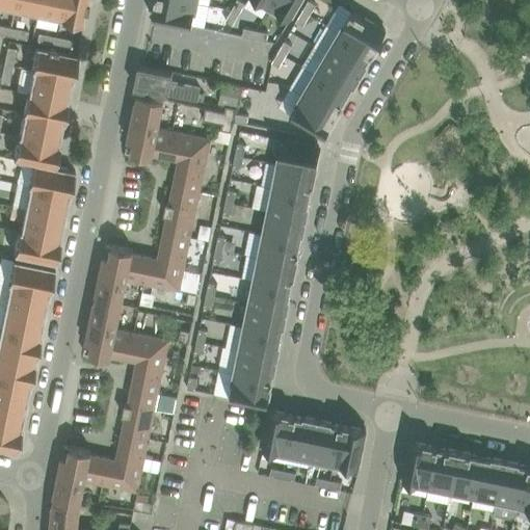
[(0,6),(12,9),(14,0),(0,0),(0,6)]
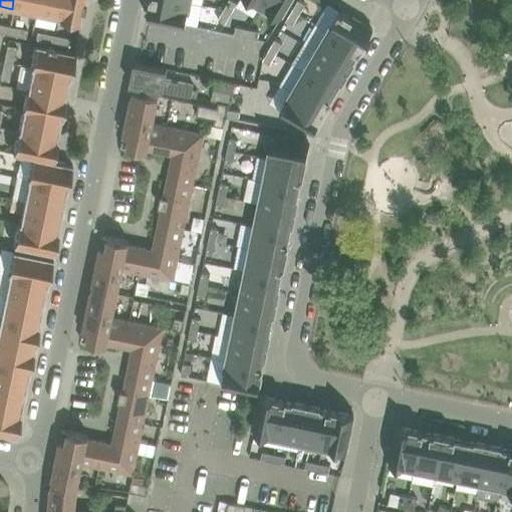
[(13,0),(12,9),(34,14),(36,0),(13,0)]
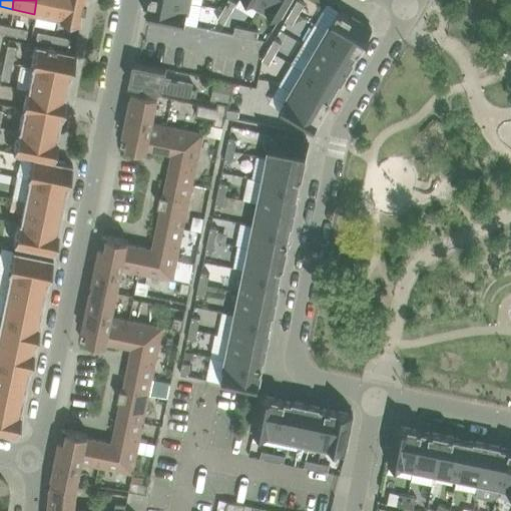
[(56,18),(59,0),(36,0),(34,14),(55,18),(56,18)]
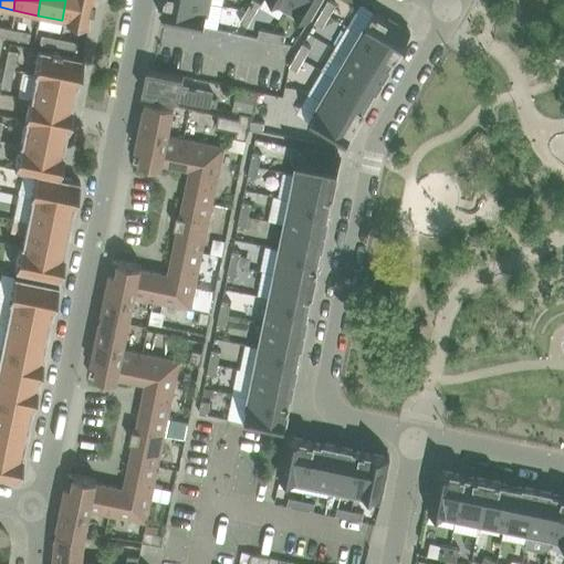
[(61,21),(86,27),(90,13),(91,14),(93,4),(92,4),(92,0),(65,0),(62,20),(61,20),(61,21)]
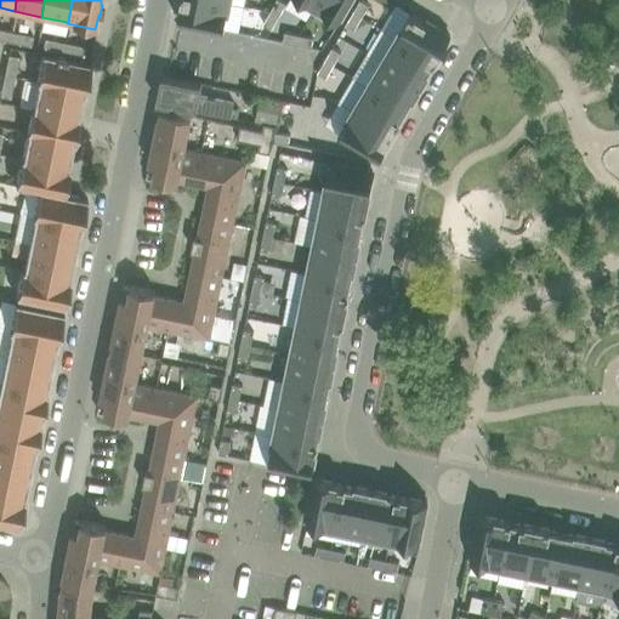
[(222,30),(228,4),(210,0),(181,0),(181,7),(177,21),(222,30)]
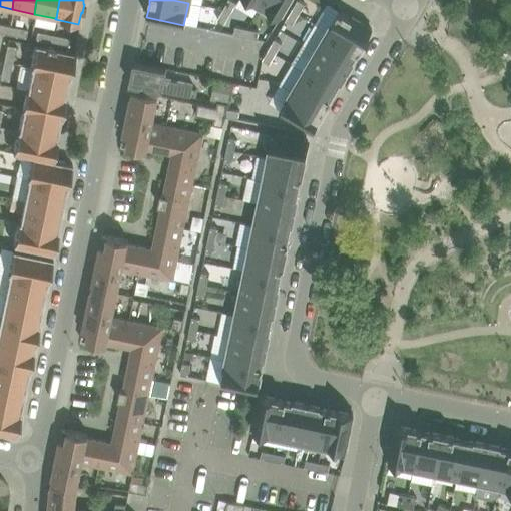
[(228,0),(226,0),(221,10),(229,14),(235,3),(228,0)]
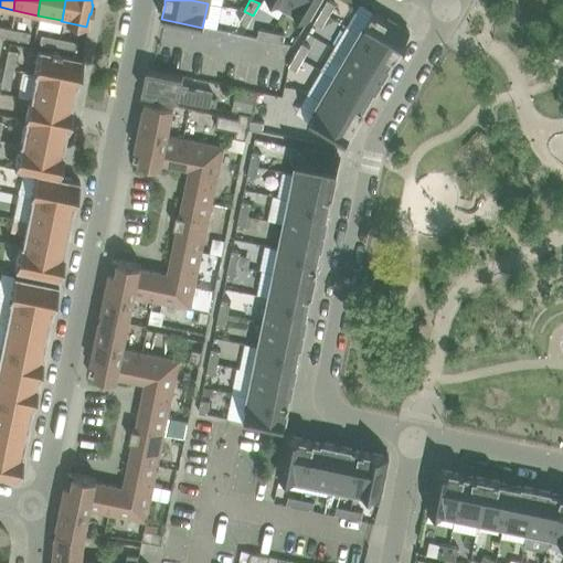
[(318,0),(289,0),(286,7),(308,19),(318,0)]
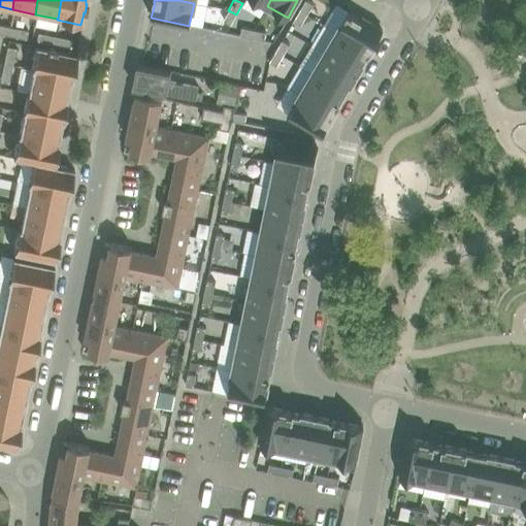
[(305,1),(298,11),(305,15),(313,5),(305,1)]
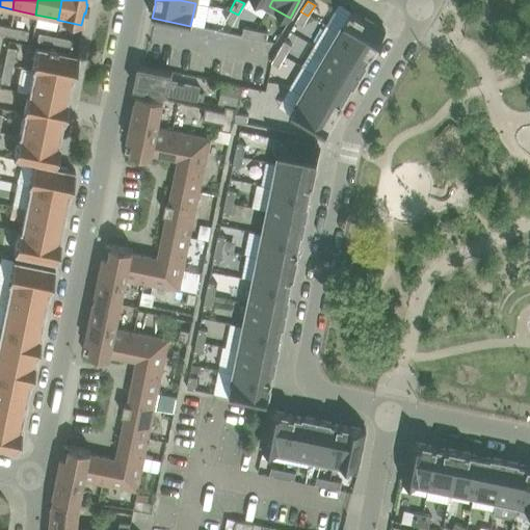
[(232,25),(238,15),(230,10),(224,21),(232,25)]
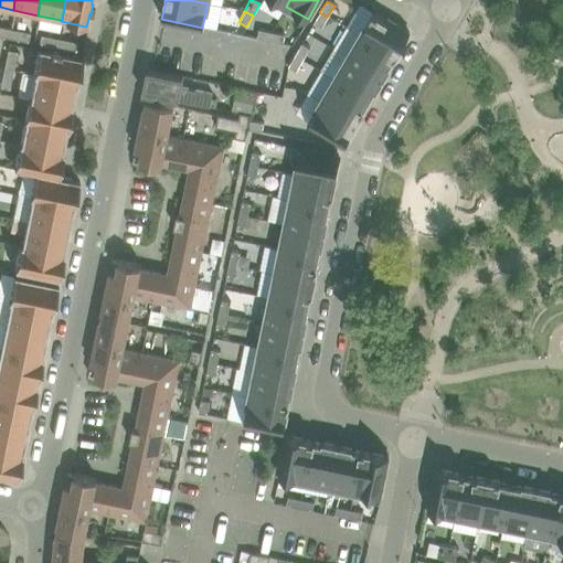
[(320,28),(327,17),(319,12),(312,23),(320,28)]
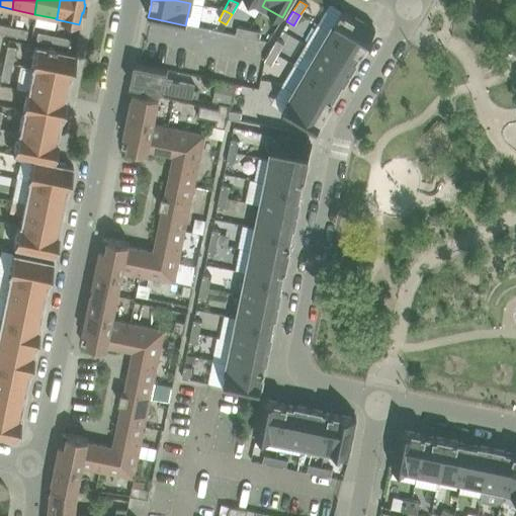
[(362,24),(363,22),(354,17),(353,18),(341,11),(329,32),(360,51),(360,52),(361,53),(367,43),(374,31),(362,24)]
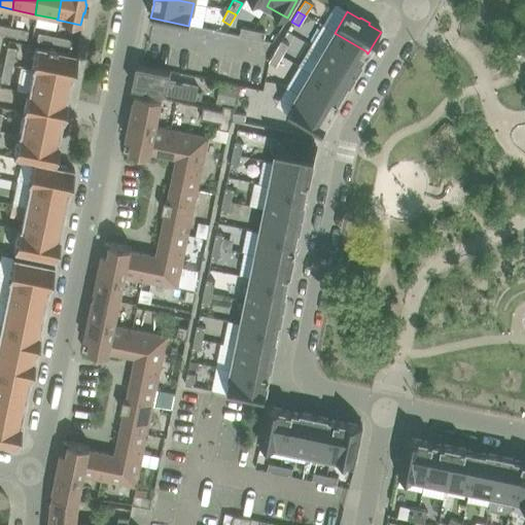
[(0,34),(7,36),(8,28),(0,26),(0,34)]
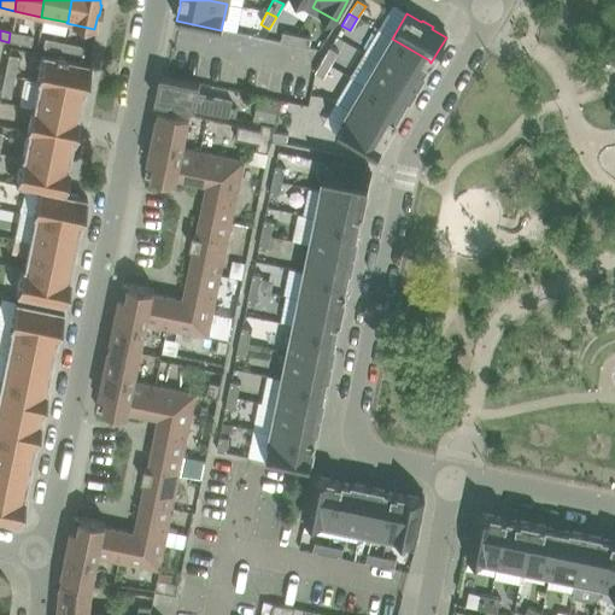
[(30,36),(10,33),(9,42),(29,46),(30,36)]
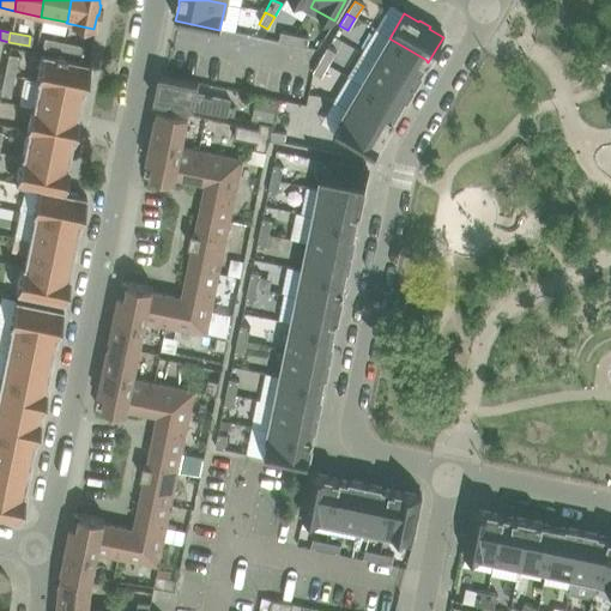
[(292,44),(294,35),(279,32),(278,42),(292,44)]
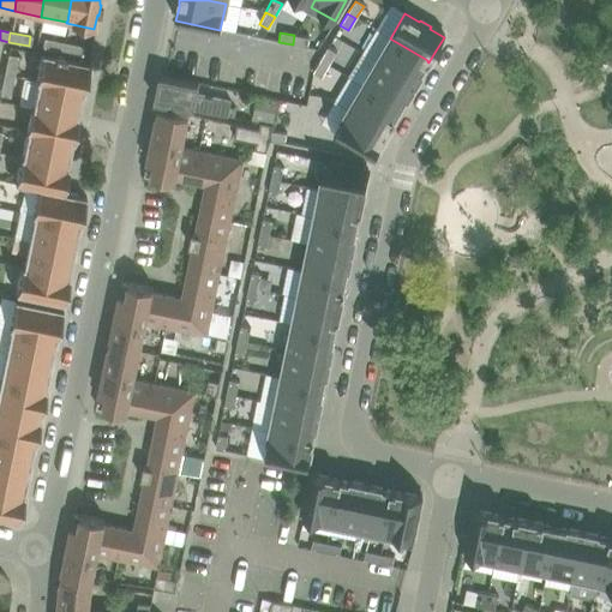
[(306,48),(309,39),(294,35),(293,45),(306,48)]
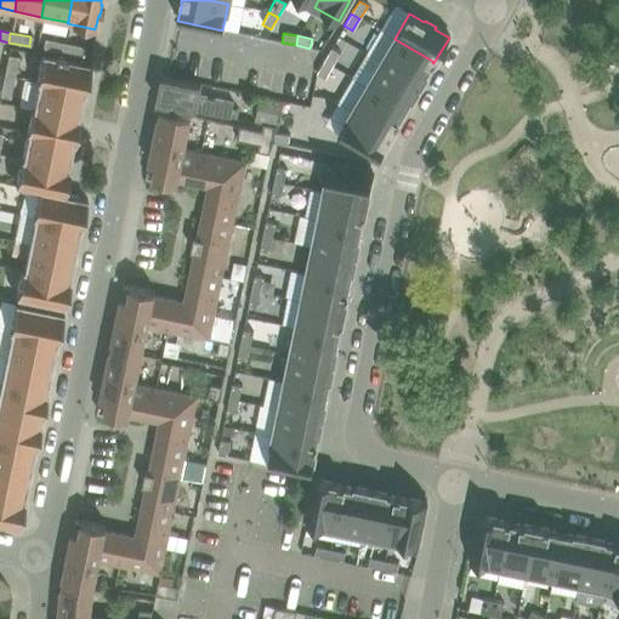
[(62,54),(63,44),(43,39),(41,49),(62,54)]
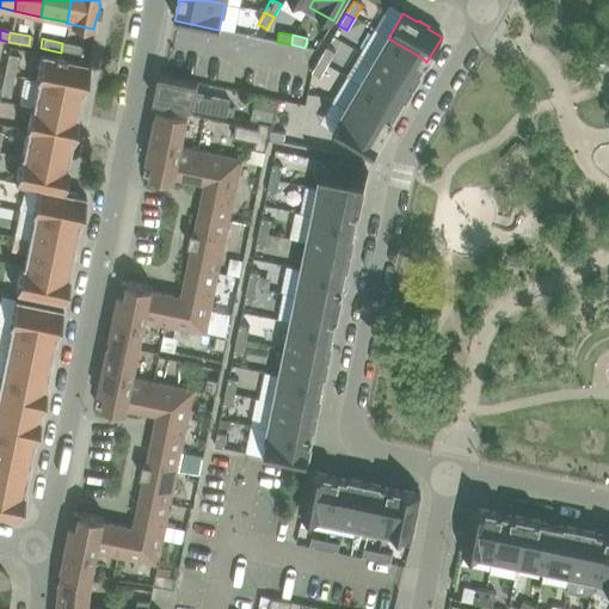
[(425,60),(388,38),(374,62),(413,85),(420,72),(419,72),(425,61),(425,60)]
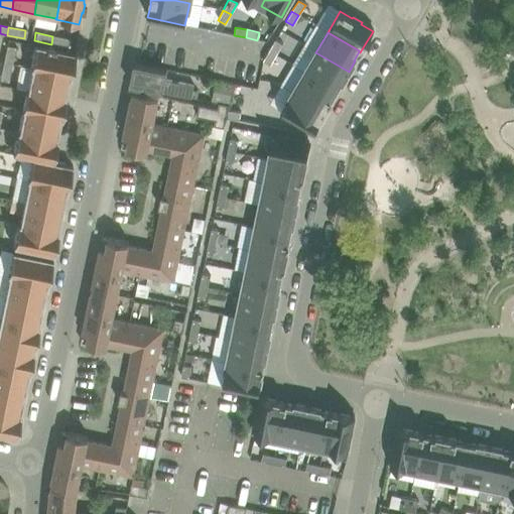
[(70,39),(52,36),(51,44),(69,47),(70,39)]
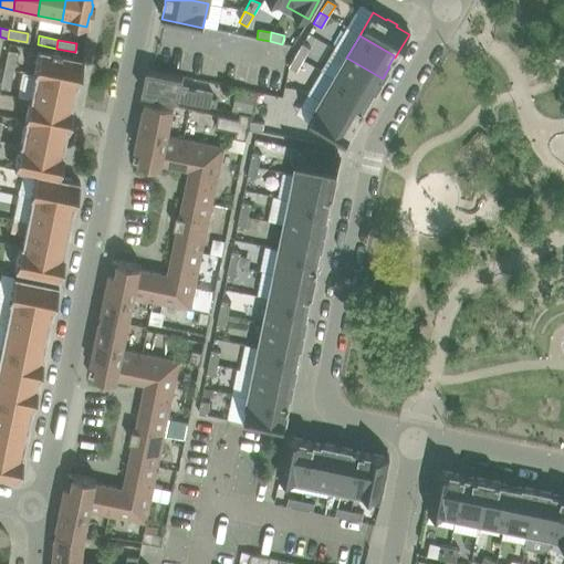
[(310,49),(302,44),(294,55),(302,60),(310,49)]
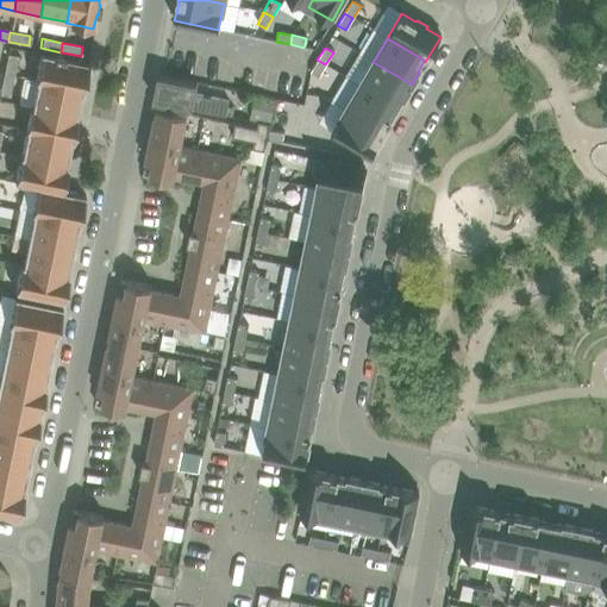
[(2,74),(12,76),(17,56),(7,54),(2,74)]
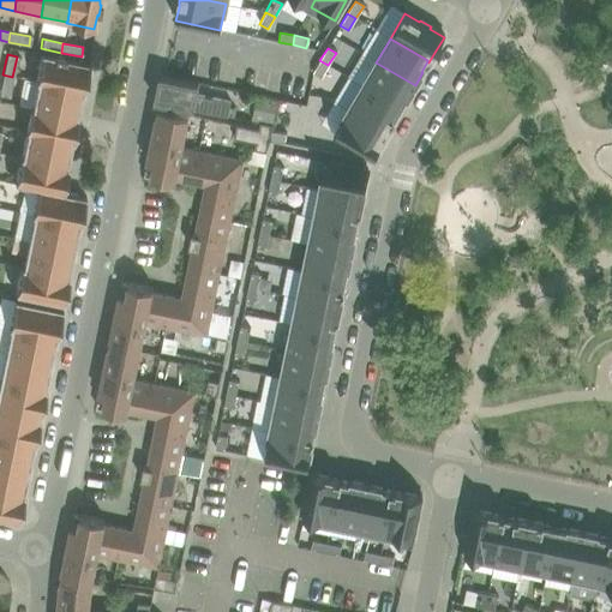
[(36,82),(83,91),(89,65),(40,54),(35,82),(36,83),(36,82)]
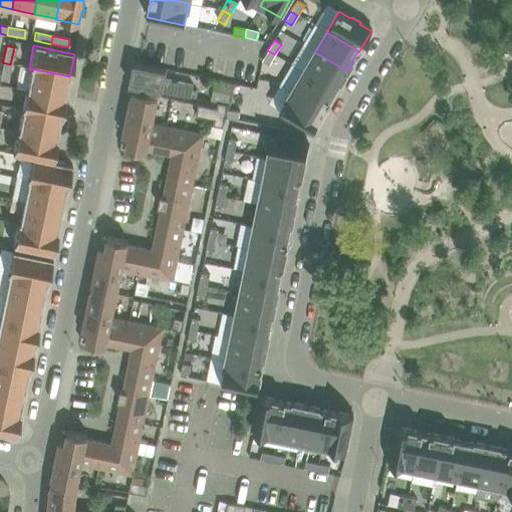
[(268,65),(274,54),(267,50),(261,61),(268,65)]
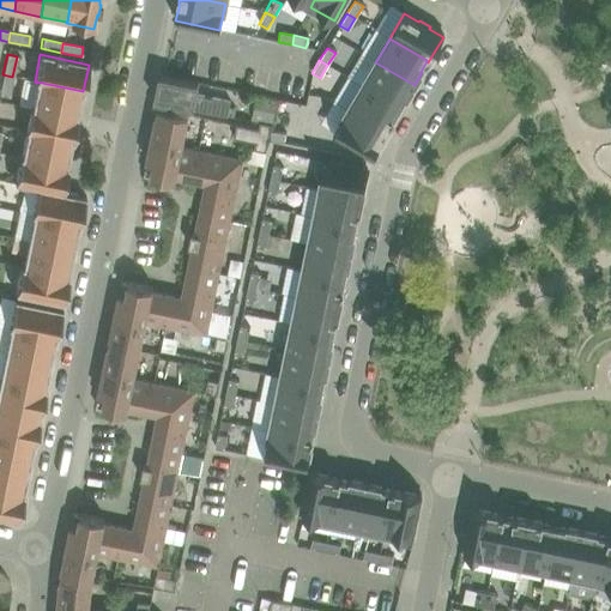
[(415,85),(375,62),(362,85),(399,108),(406,96),(407,97),(415,85)]
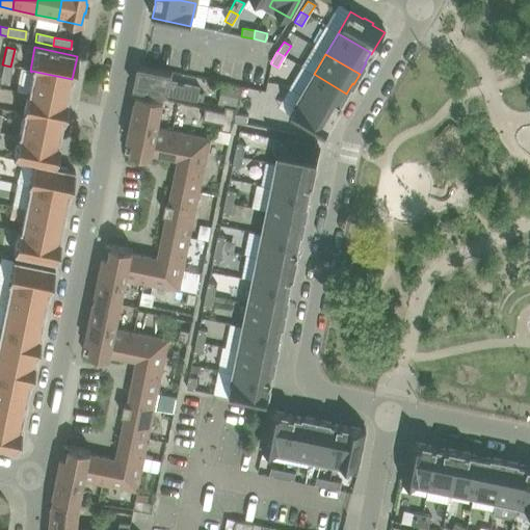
[(10,67),(2,64),(0,76),(0,82),(7,84),(10,67)]
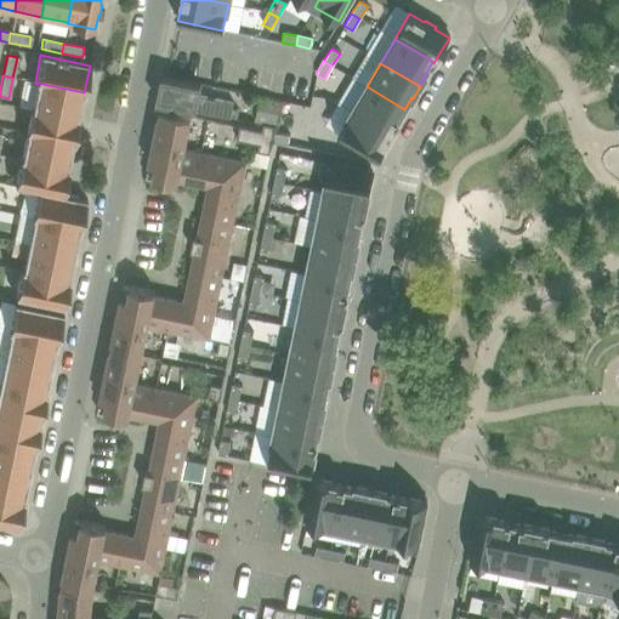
[(200,85),(185,83),(162,78),(157,102),(237,119),(238,111),(232,109),(233,103),(198,96),(200,85)]
